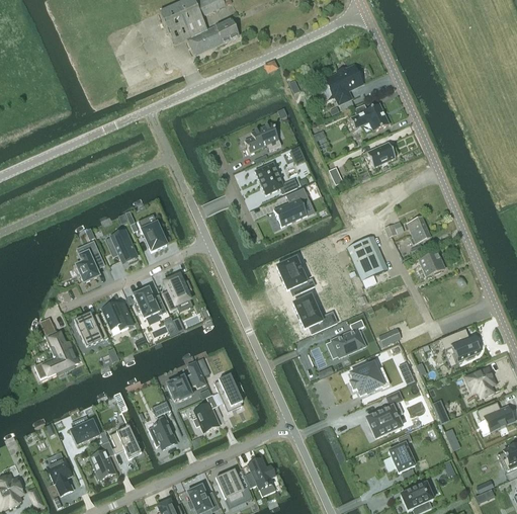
[(233,17),(224,21),(207,28),(201,15),(226,4),(232,1),(232,0),(182,0),(159,10),(174,44),(187,37),(195,55),(241,34),(233,17)]
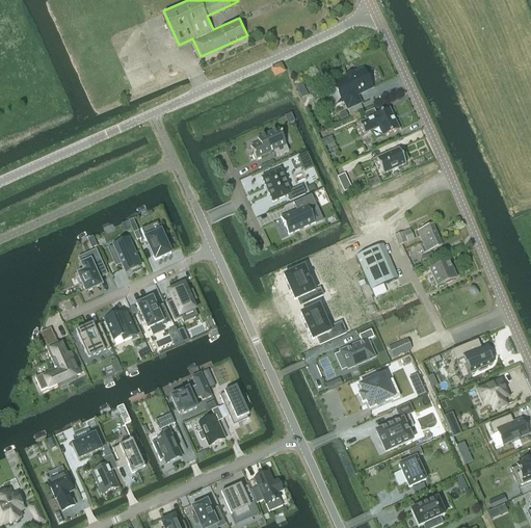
[(275,73),(285,69),(282,61),(272,66),(275,73)]
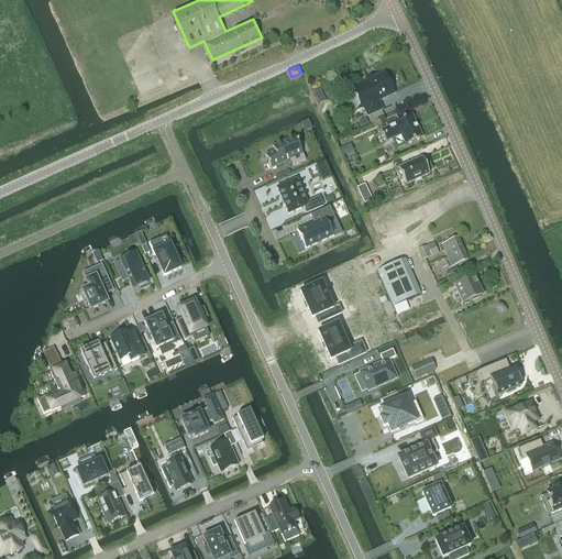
[(360,97),(353,100),(356,107),(365,103),(368,112),(370,111),(382,106),(383,106),(382,105),(377,97),(395,89),(393,85),(394,81),(390,75),(387,74),(385,69),(376,74),(375,72),(366,76),(367,78),(353,85),(360,97)]
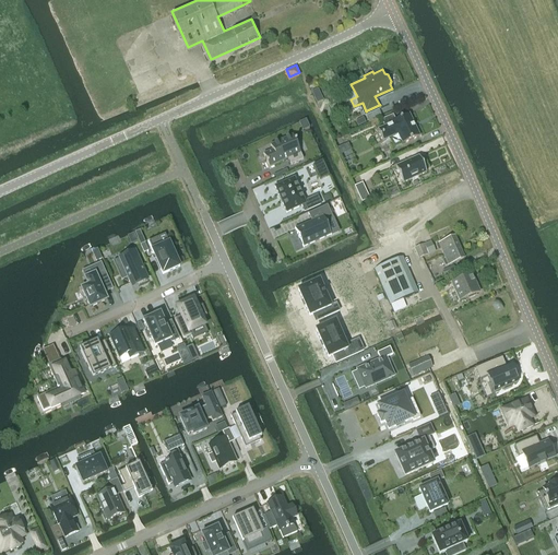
[(394,110),(382,116),(386,124),(393,120),(393,119),(398,117),(394,110)]
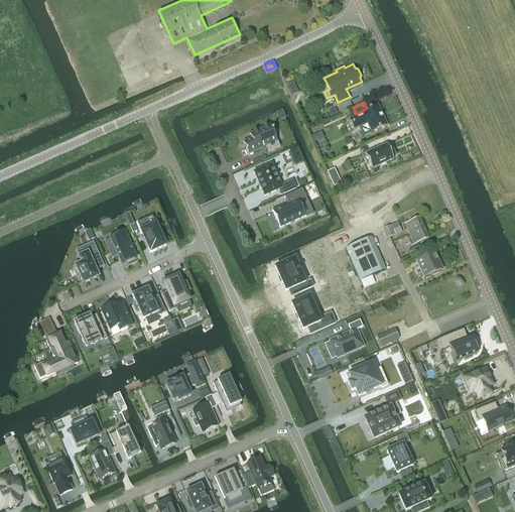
[(387,123),(378,103),(367,108),(363,110),(363,111),(356,114),(350,117),(354,127),(368,121),(372,130),(387,123)]
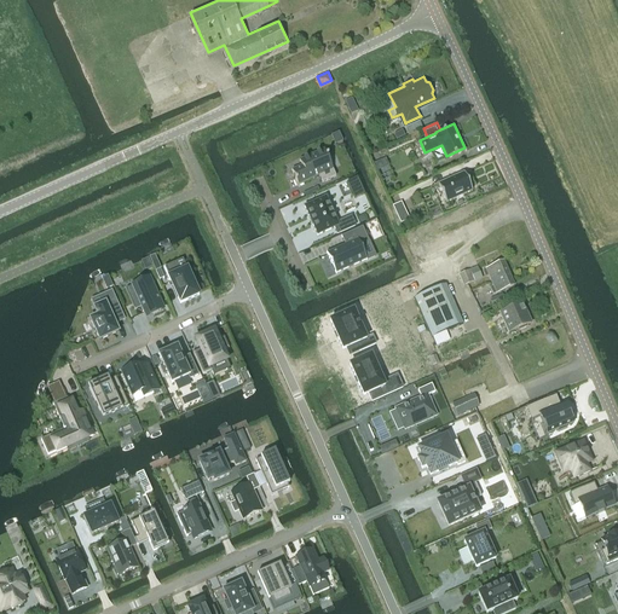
[(302,162),(293,167),(299,181),(321,172),(323,179),(336,172),(324,146),(300,157),(302,162)]
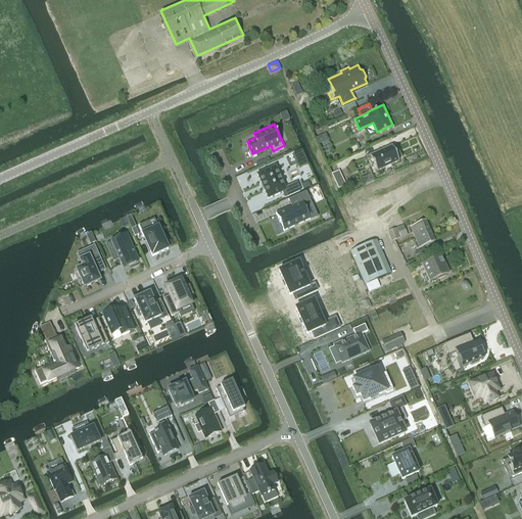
[(399,157),(393,143),(371,153),(378,168),(399,157)]
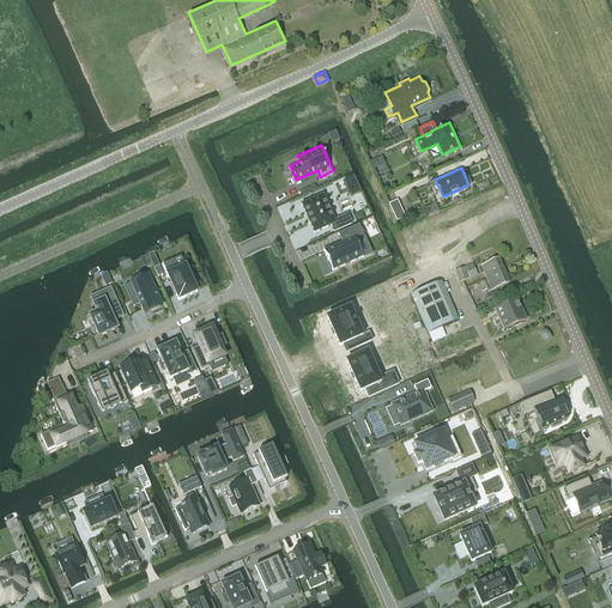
[(355,172),(345,177),(352,193),(362,189),(355,172)]
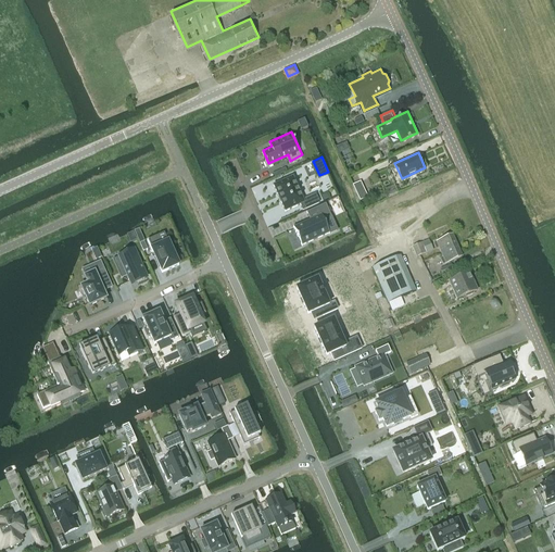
[(287,164),(274,170),(276,173),(288,167),(287,164)]
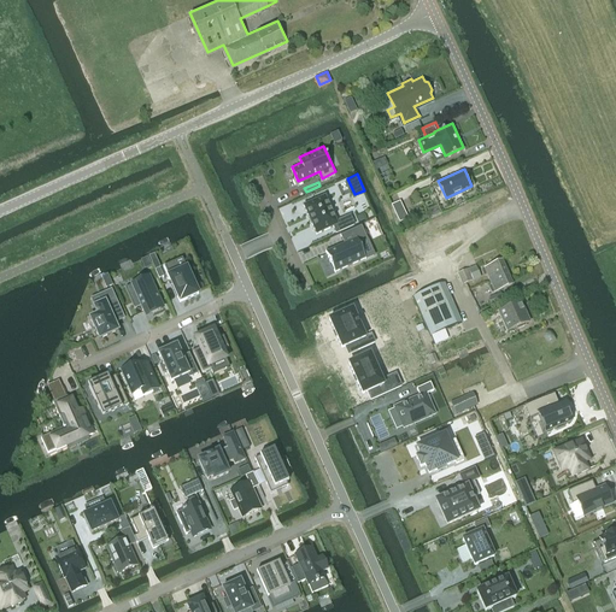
[(305,201),(304,202),(305,204),(305,202),(317,230),(317,231),(318,230),(334,223),(338,229),(355,222),(355,221),(351,212),(338,218),(326,194),(327,193),(326,192),(324,193),(305,201)]
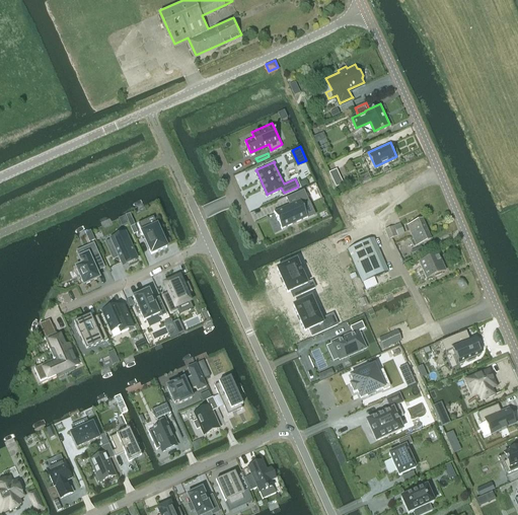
[(344,180),(337,166),(329,169),(337,185),(344,180)]
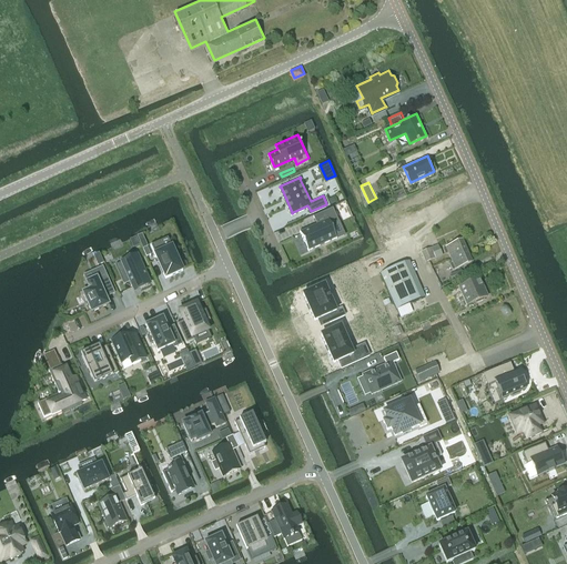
[(301,228),(300,228),(309,248),(310,248),(310,247),(336,234),(336,235),(337,235),(331,222),(340,218),(333,204),(314,213),(317,221),(301,229),(301,228)]
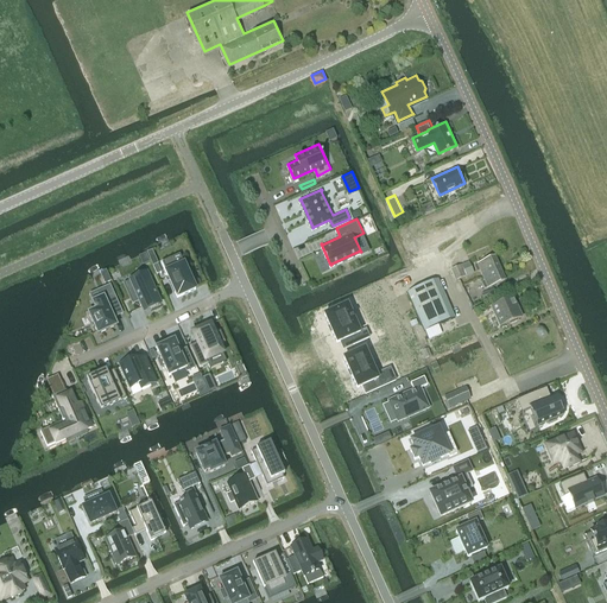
[(146,249),(140,253),(144,261),(150,258),(146,249)]
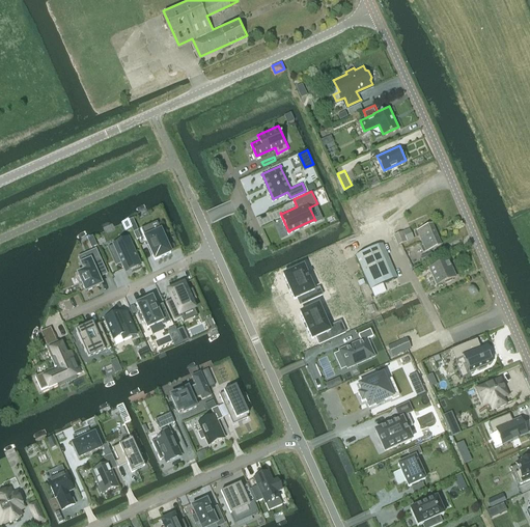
[(158,219),(141,226),(156,257),(171,250),(158,219)]
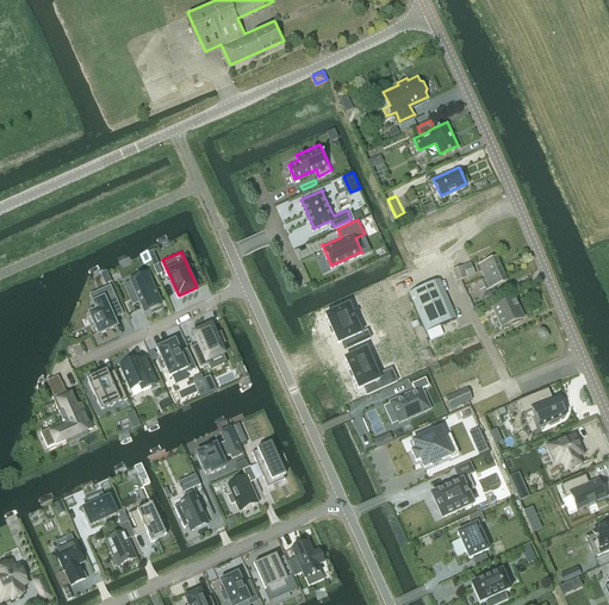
[(502,266),(497,254),(479,261),(479,262),(476,263),(478,269),(482,268),(484,274),(502,266)]
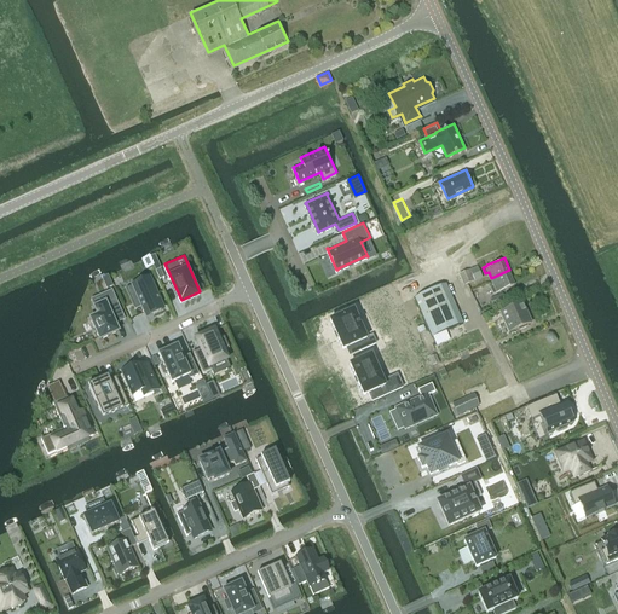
[(483,274),(478,262),(469,267),(474,278),(483,274)]
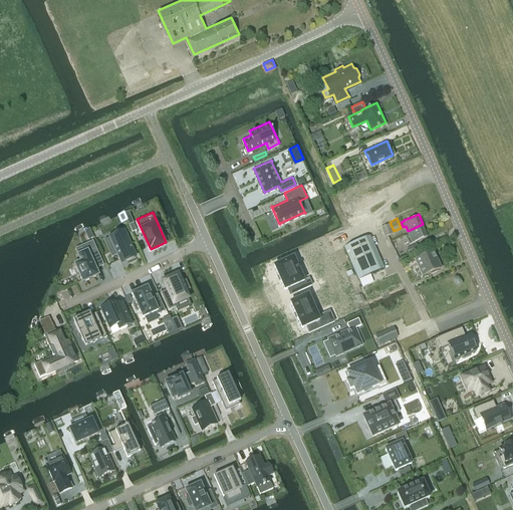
[(394,231),(390,222),(381,225),(386,235),(394,231)]
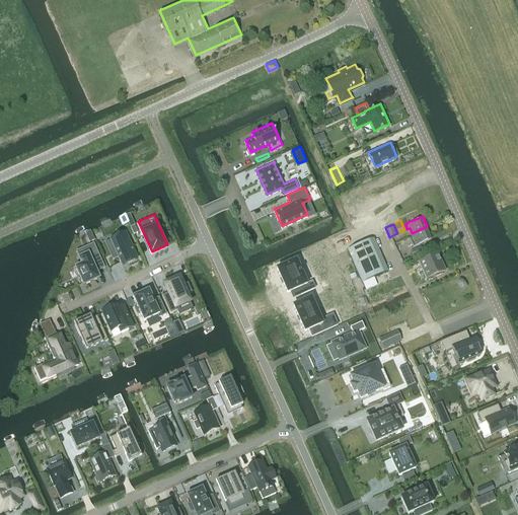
[(417,242),(432,236),(427,226),(412,233),(415,237),(412,239),(414,244),(417,242)]
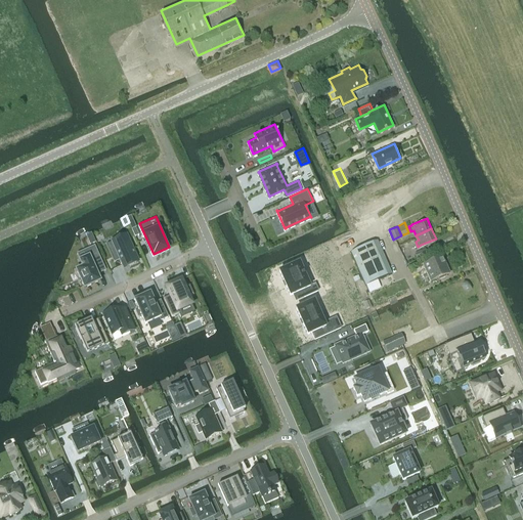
[(119,240),(114,242),(121,256),(124,265),(139,258),(127,232),(118,236),(119,240)]
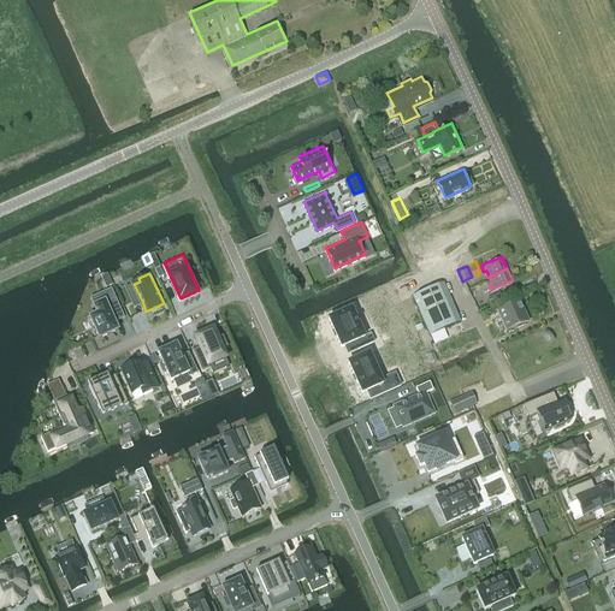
[(444,279),(413,292),(431,332),(461,319),(444,279)]
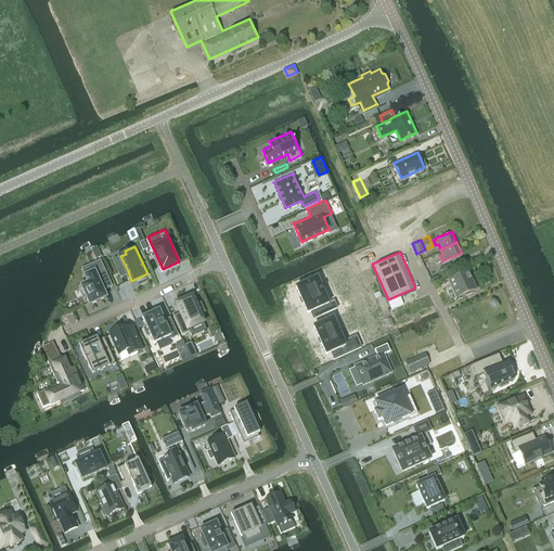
[(88,280),(81,283),(90,302),(106,294),(104,287),(102,283),(111,280),(101,257),(91,261),(94,269),(86,272),(85,272),(88,280)]
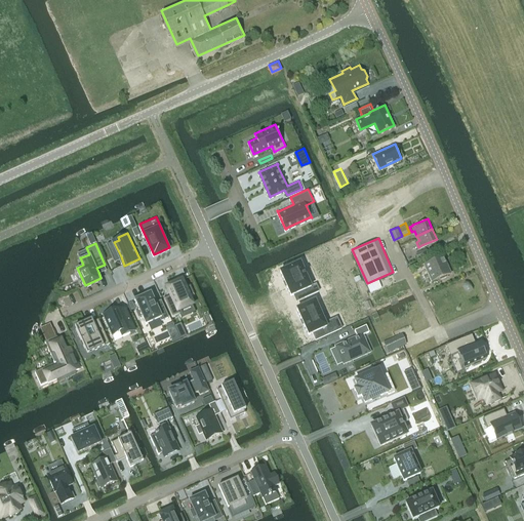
[(429,253),(426,246),(415,251),(418,257),(429,253)]
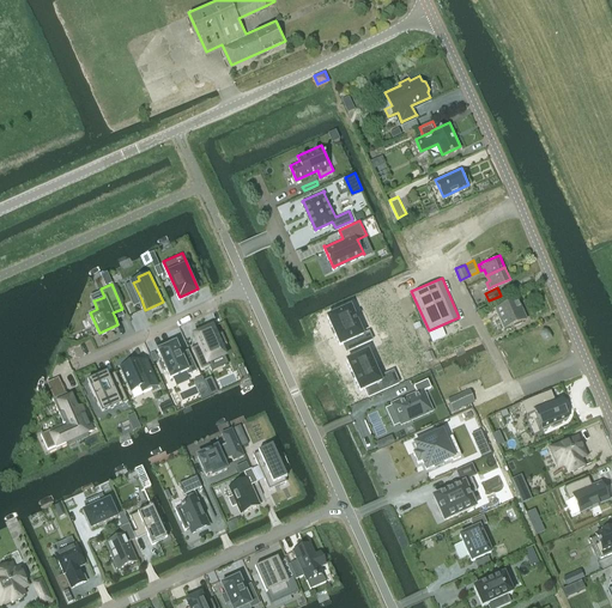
[(527,316),(519,297),(496,306),(504,326),(527,316)]
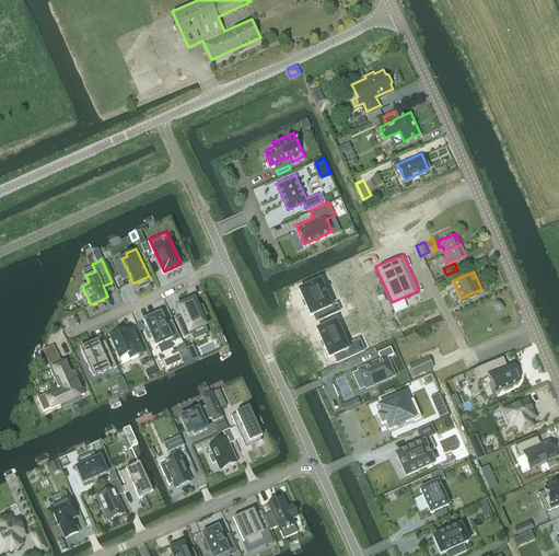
[(321,278),(300,287),(311,313),(323,308),(326,314),(340,308),(337,300),(332,303),(321,278)]
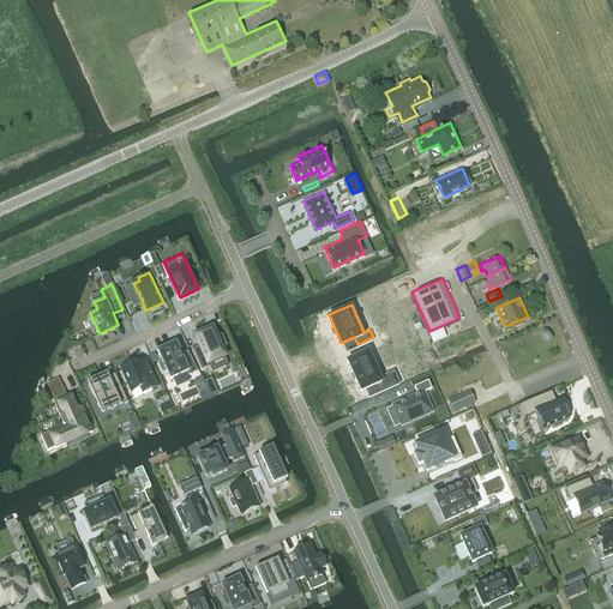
[(202,347),(196,349),(203,366),(210,362),(209,360),(226,353),(222,343),(227,341),(222,331),(217,333),(214,324),(196,332),(202,347)]
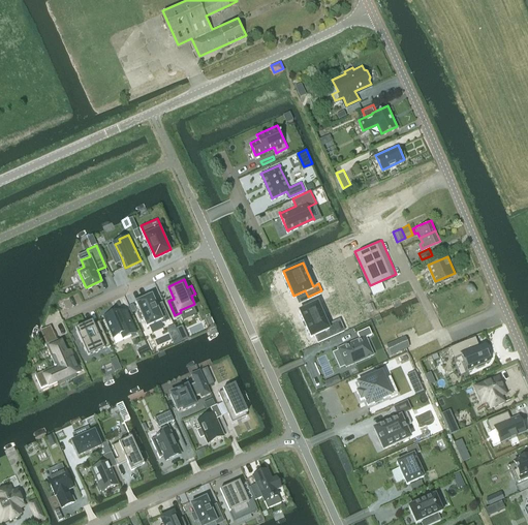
[(137,299),(136,300),(136,301),(141,308),(137,310),(141,316),(144,315),(147,323),(147,325),(148,323),(161,317),(163,320),(169,317),(163,302),(157,305),(156,302),(152,294),(153,294),(152,292),(151,292),(151,294),(137,300),(137,299)]
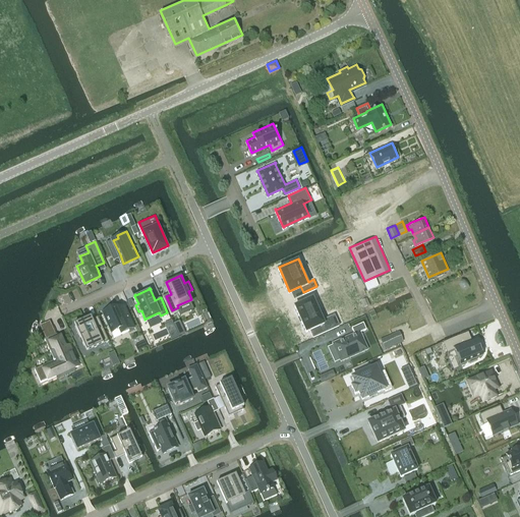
[(312,296),(295,304),(306,330),(310,328),(313,335),(340,323),(335,312),(323,318),(312,296)]
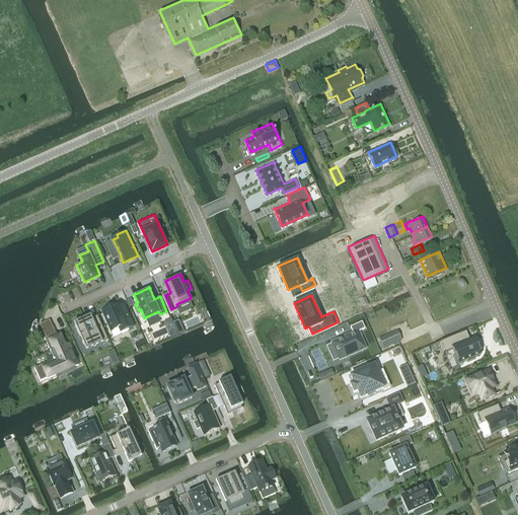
[(114,303),(102,308),(111,326),(112,328),(119,324),(121,329),(134,323),(124,302),(115,306),(114,303)]
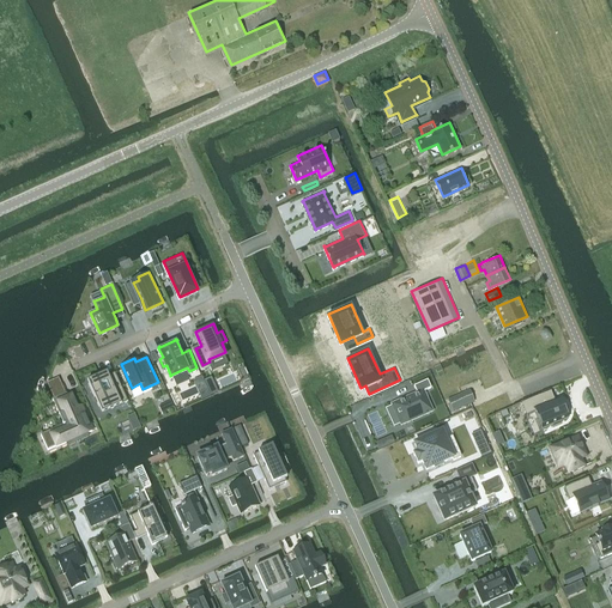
[(108,369),(88,377),(89,380),(100,403),(102,409),(111,406),(128,397),(116,369),(109,372),(108,369)]
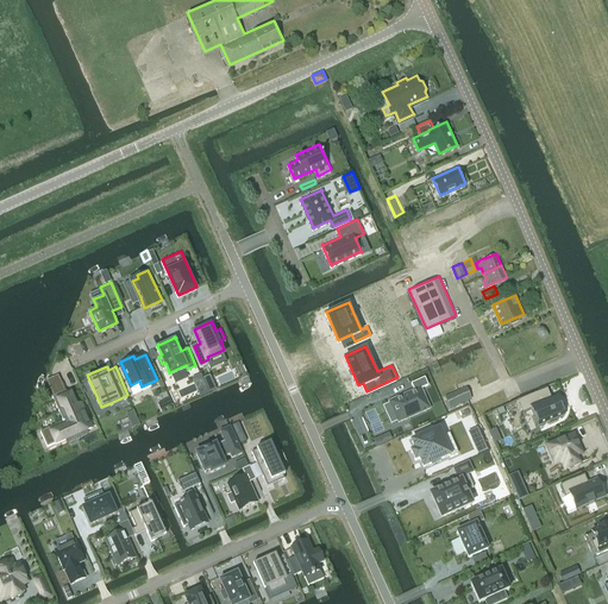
[(58,371),(52,375),(56,382),(62,379),(58,371)]
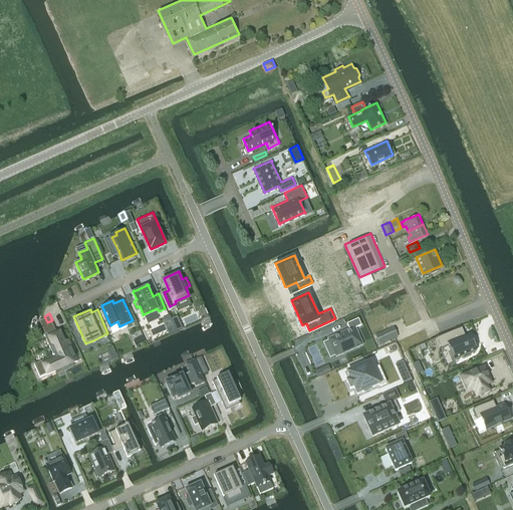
[(358,315),(347,321),(350,326),(355,324),(355,325),(361,322),(358,315)]
